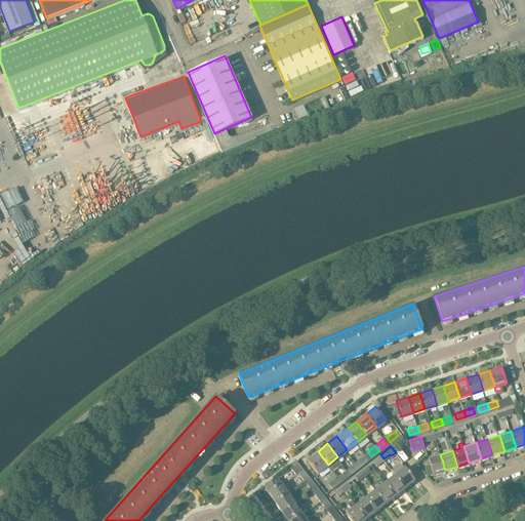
[(318,472),(328,465),(318,451),(308,458),(318,472)]
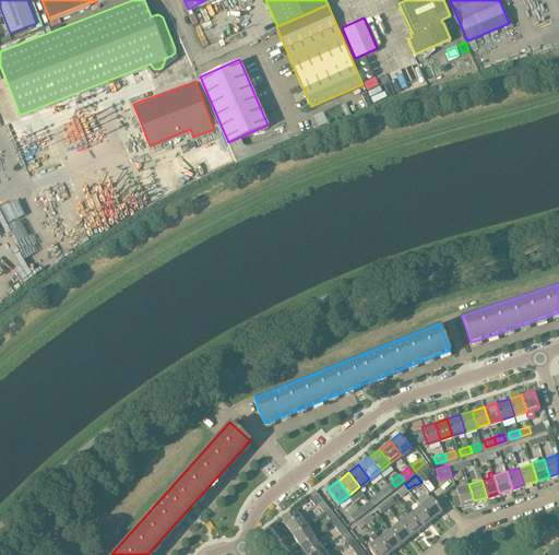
[(379,491),(383,496),(391,489),(387,484),(379,491)]
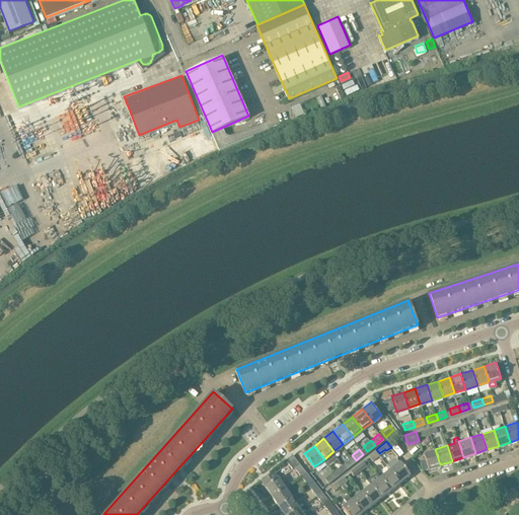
[(379,453),(376,449),(369,454),(372,458),(379,453)]
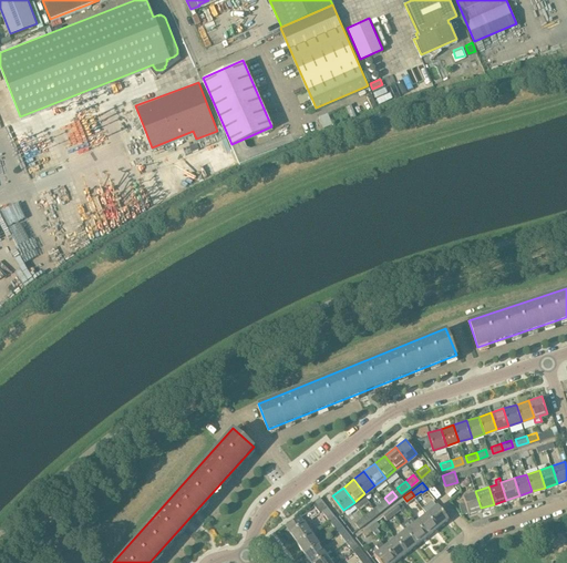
[(468,512),(481,508),(475,491),(463,494),(464,501),(459,502),(462,512),(467,510),(468,512)]
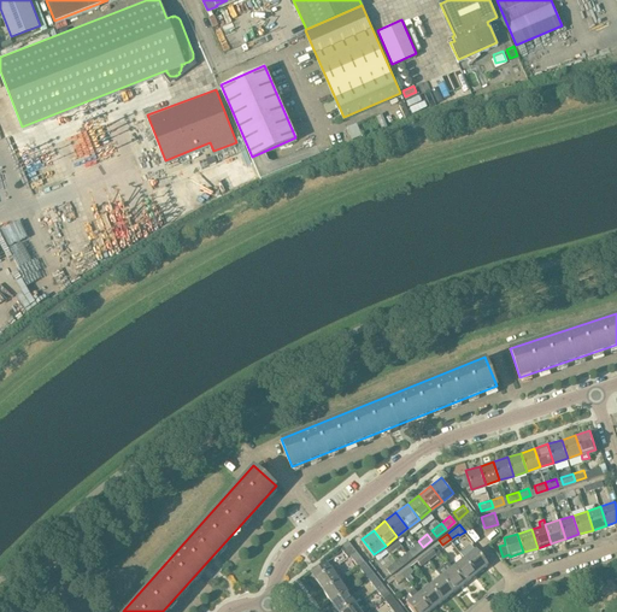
[(341,542),(340,543),(348,554),(350,553),(357,563),(363,558),(347,537),(341,542)]
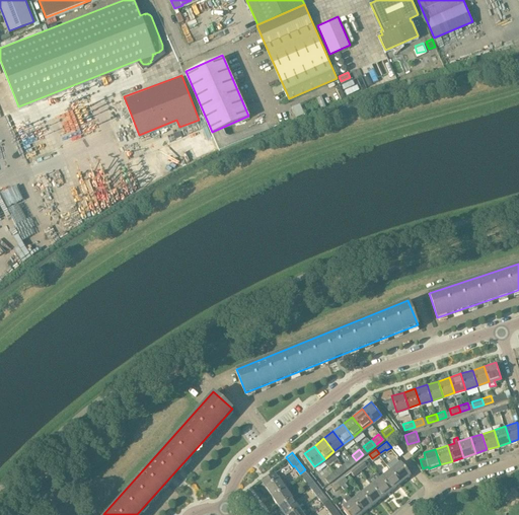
[(348,466),(356,460),(352,455),(344,461),(348,466)]
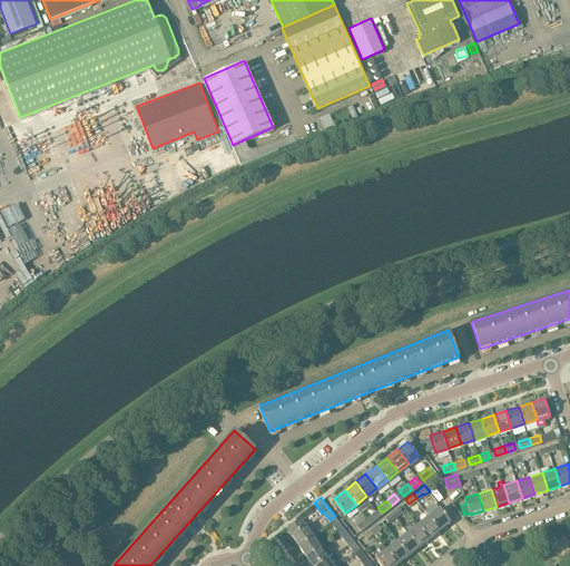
[(392,510),(395,515),(403,509),(399,505),(392,510)]
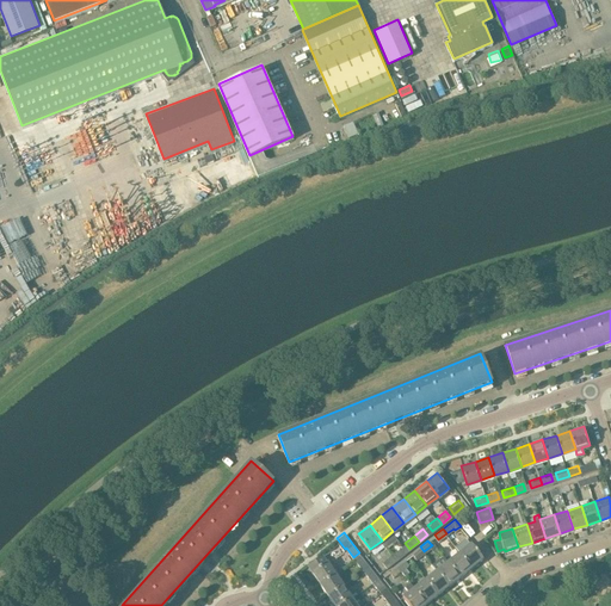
[(471,540),(460,550),(471,566),(483,557),(471,540)]
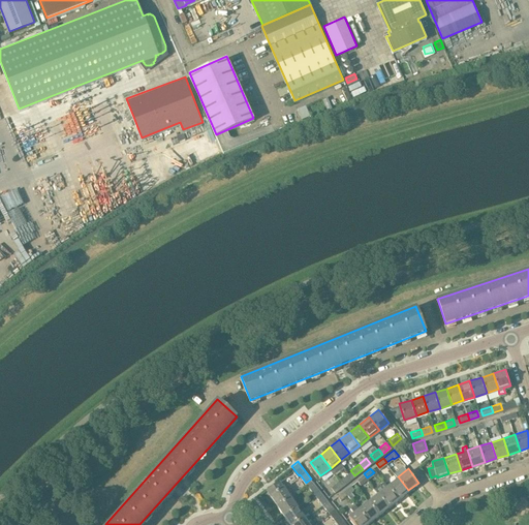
[(339,479),(343,484),(351,477),(347,472),(339,479)]
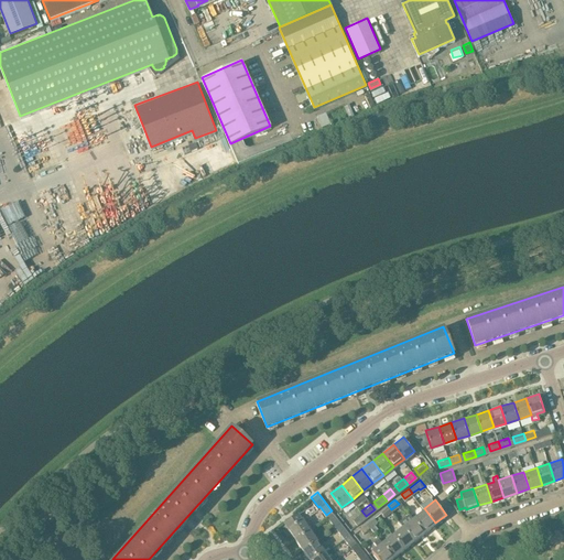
[(384,515),(391,509),(388,505),(380,510),(384,515)]
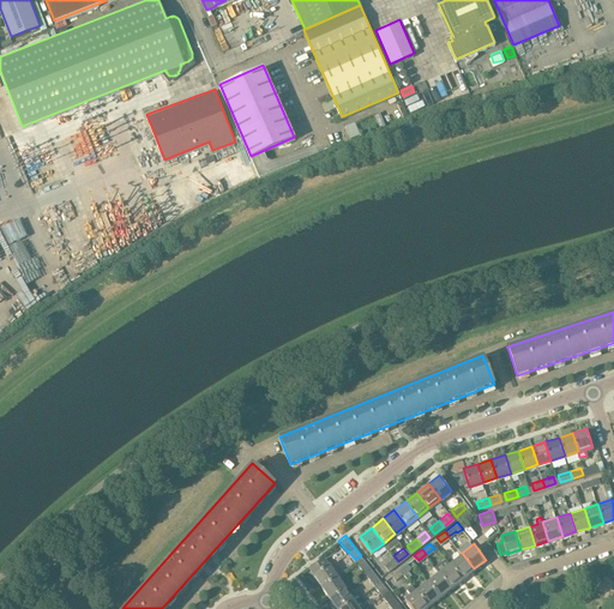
[(463,578),(474,568),(462,553),(450,561),(463,578)]
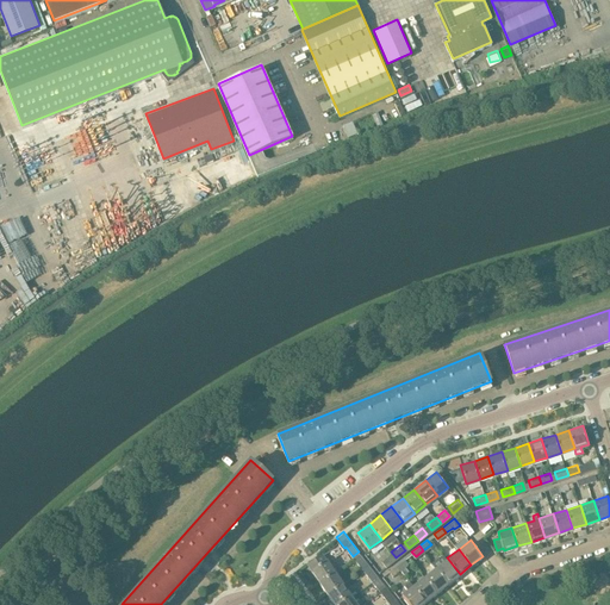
[(336,561),(328,559),(327,559),(323,553),(322,552),(307,562),(312,568),(311,569),(319,581),(335,571),(336,571),(340,567),(336,561)]
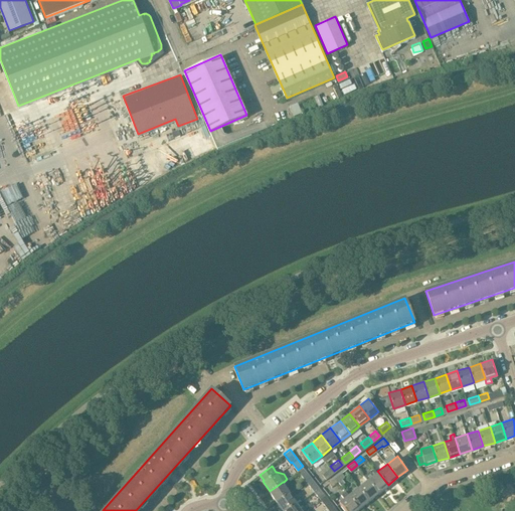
[(309,473),(303,466),(298,470),(304,477),(309,473)]
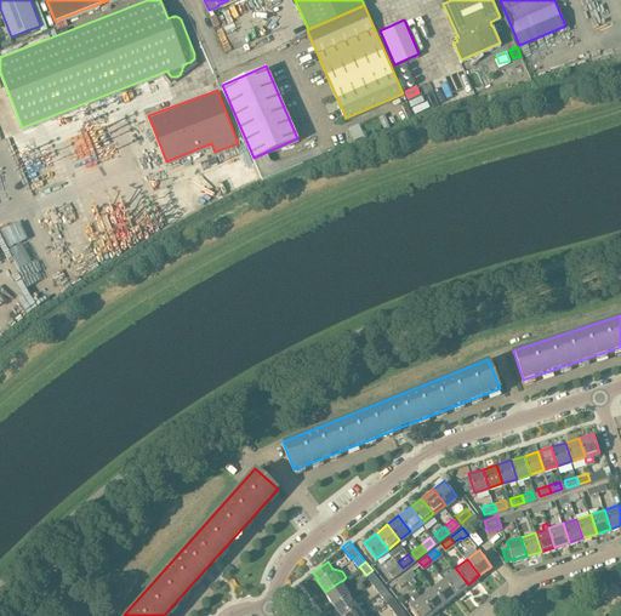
[(393,575),(403,568),(398,562),(388,569),(393,575)]
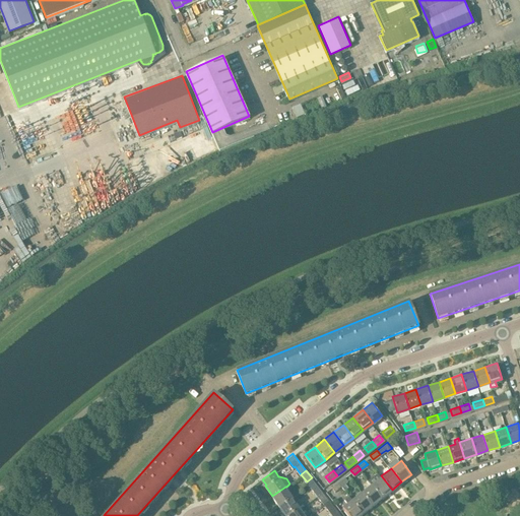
[(345,475),(338,480),(341,485),(348,479),(345,475)]
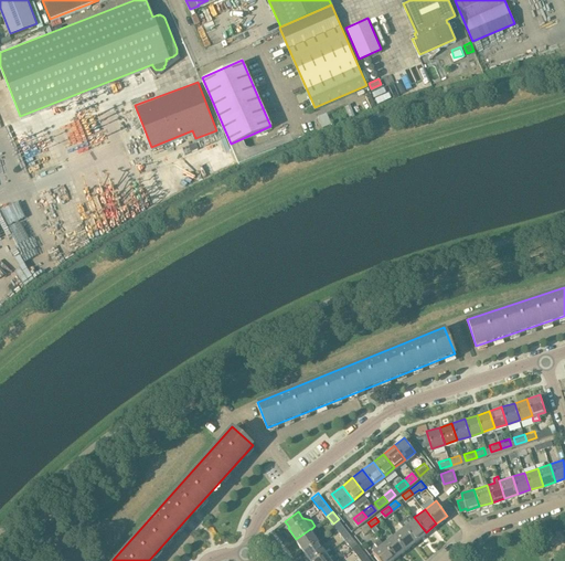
[(415,540),(426,532),(414,517),(404,526),(415,540)]
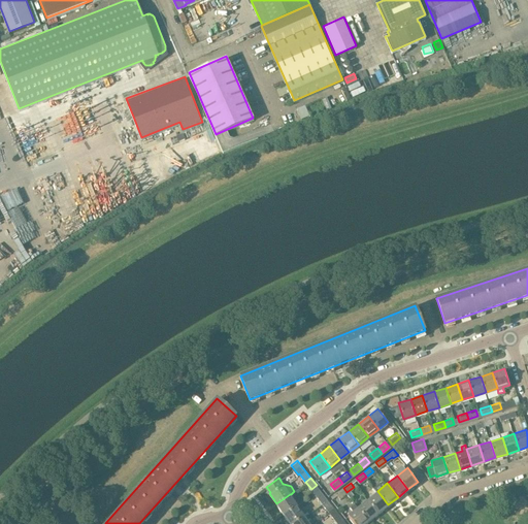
[(347,492),(343,488),(337,493),(340,497),(347,492)]
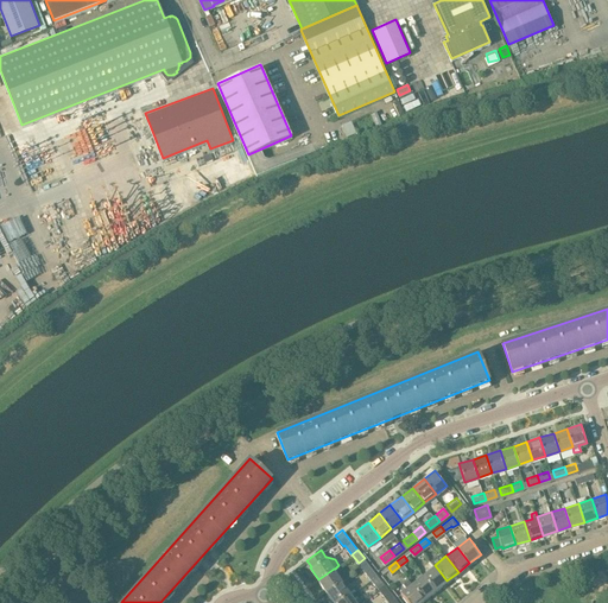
[(362,567),(369,576),(375,571),(368,563),(362,567)]
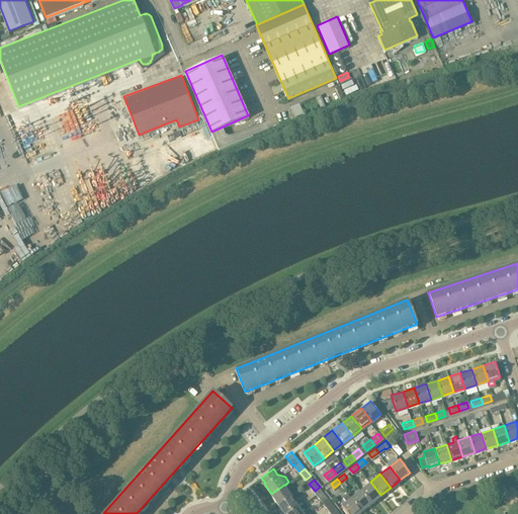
[(371,502),(380,495),(370,482),(361,489),(371,502)]
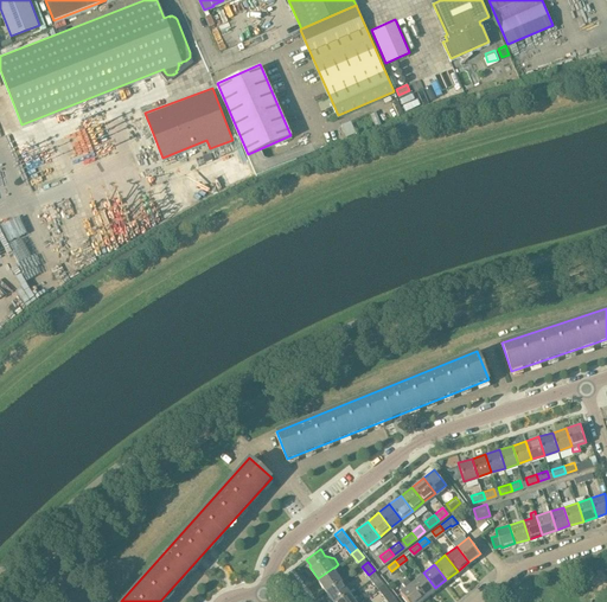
[(342,580),(334,568),(333,568),(318,578),(326,590),(342,580)]
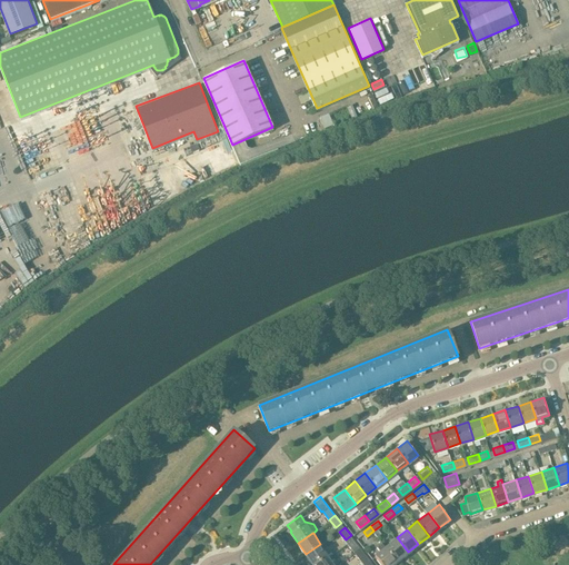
[(358,544),(351,535),(346,539),(352,548),(358,544)]
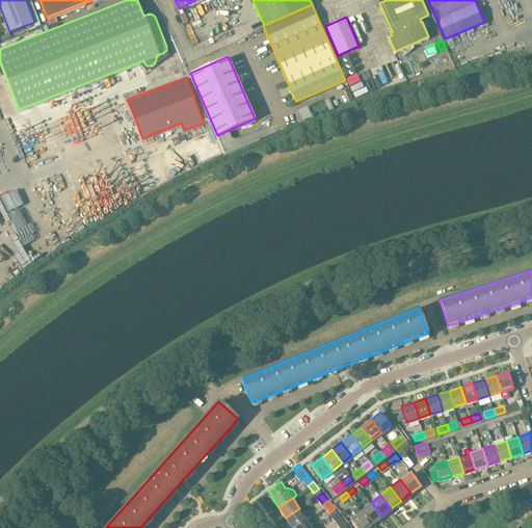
[(372,524),(381,516),(371,502),(361,510),(372,524)]
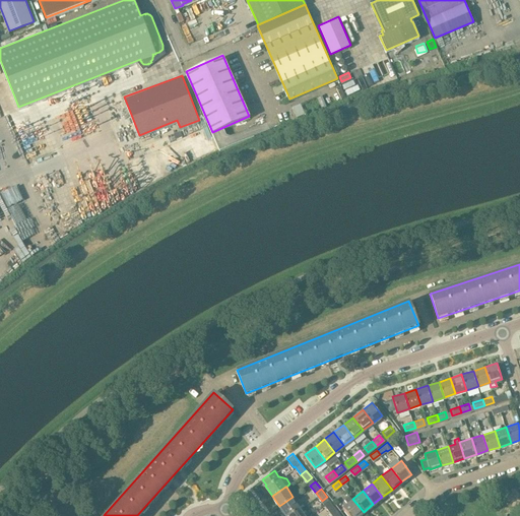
[(344,498),(347,502),(342,506),(349,515),(358,515),(364,512),(352,499),(349,494),(344,498)]
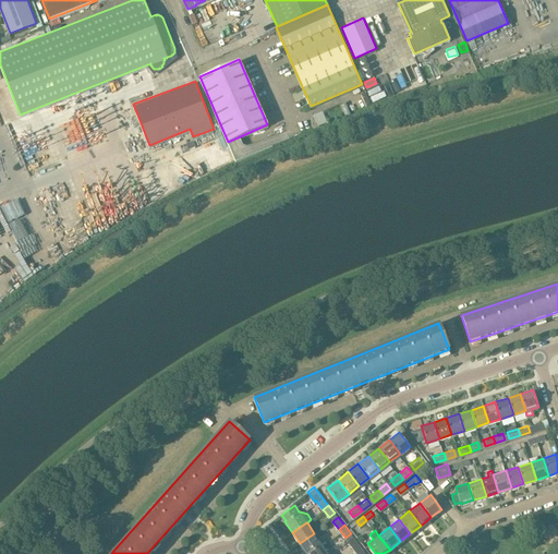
[(322,543),(314,533),(300,543),(306,553),(322,543)]
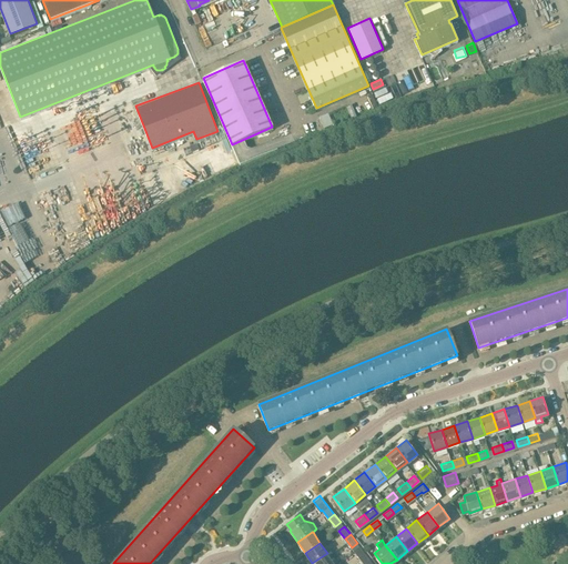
[(363,561),(368,557),(361,546),(355,551),(363,561)]
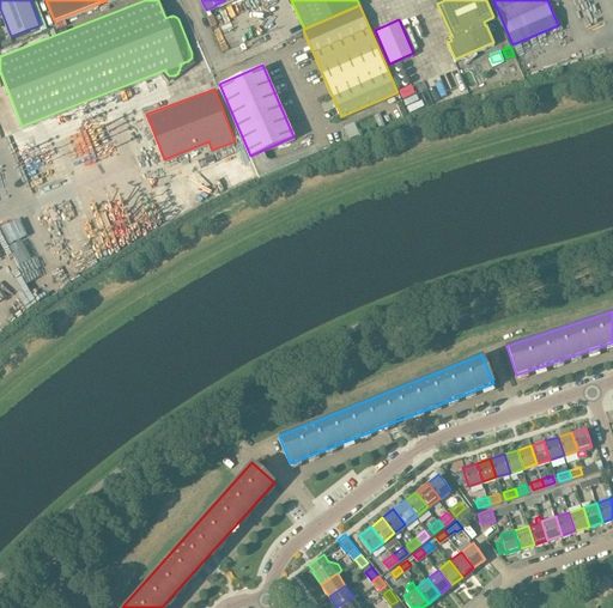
[(360,607),(353,596),(337,607),(360,607)]
